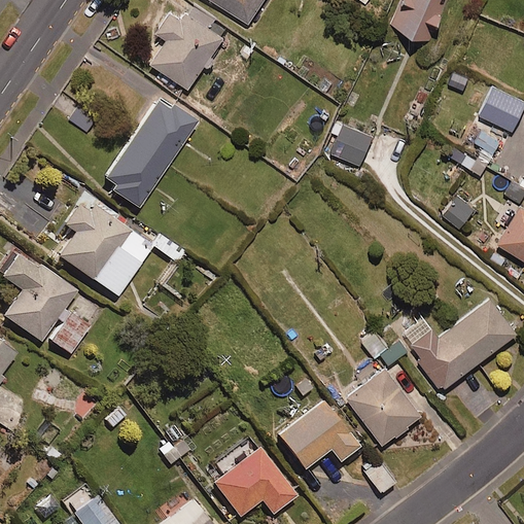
[(267,0),(216,0),(251,23),(267,0)]
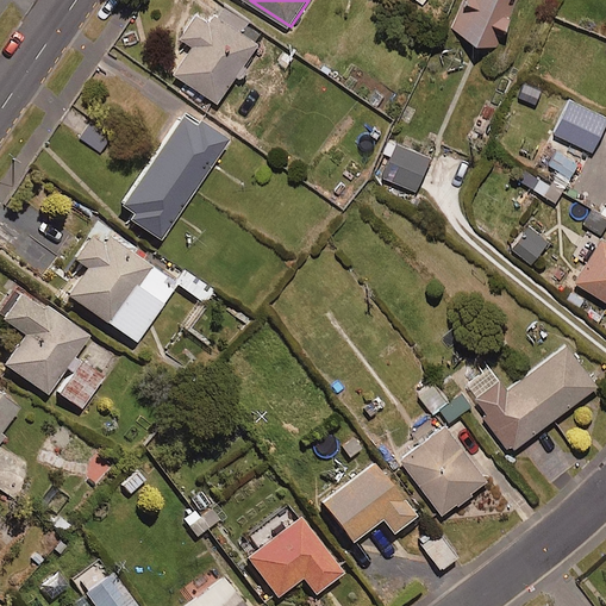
[(523,0),(469,0),(456,27),(499,49),(523,0)]
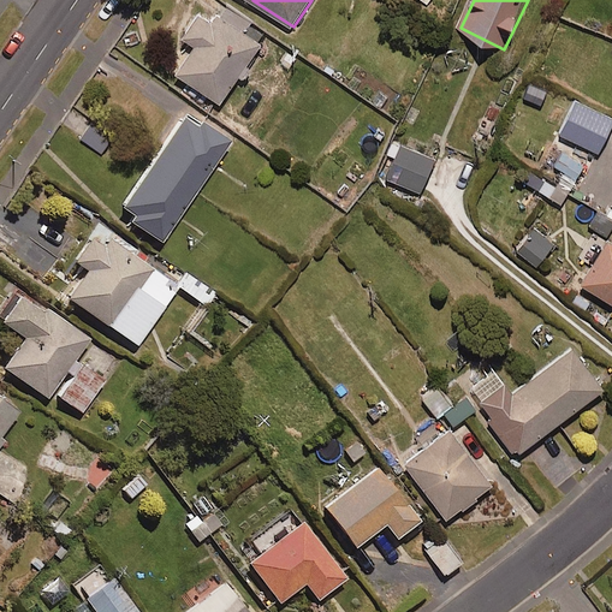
[(250,24),(229,9),(220,19),(203,7),(183,34),(198,45),(178,73),(221,105),(267,42),(248,28),(250,24)]
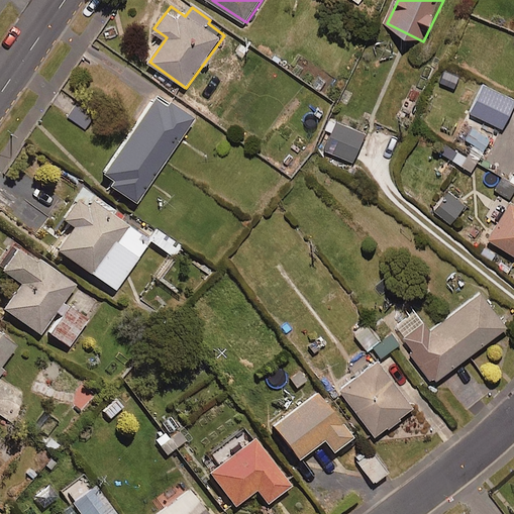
[(513,98),(486,85),(473,113),(505,128),(513,110),(513,98)]
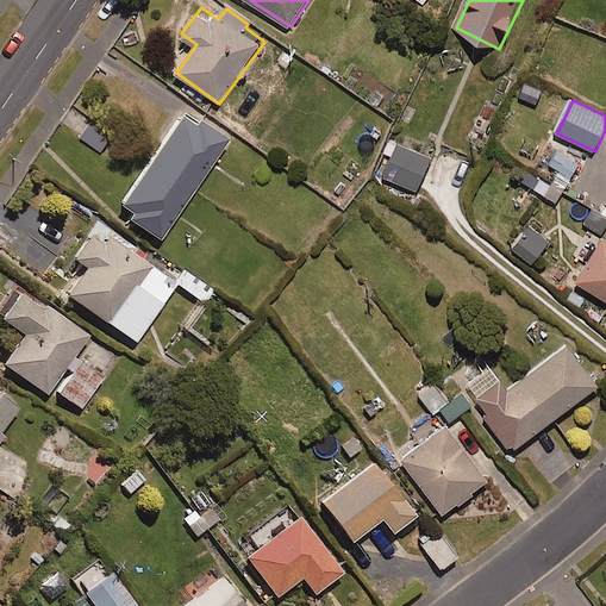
[(230,141),(186,111),(122,206),(137,217),(133,220),(163,241),(230,141)]
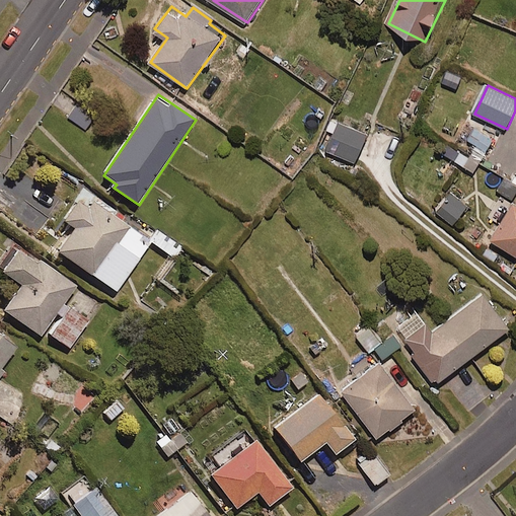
[(96,119),(79,107),(71,120),(87,132),(96,119)]
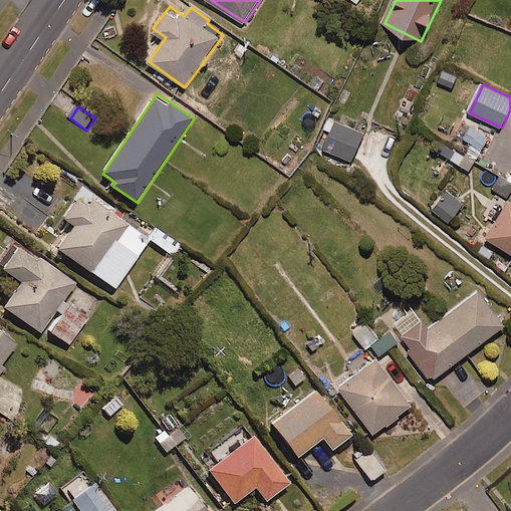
[(365,133),(336,120),(324,149),(353,161),(365,133)]
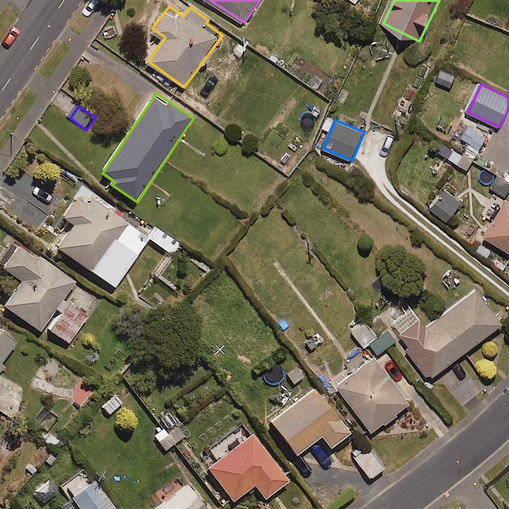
[(488,139),(470,128),(451,159),(469,170),(488,139)]
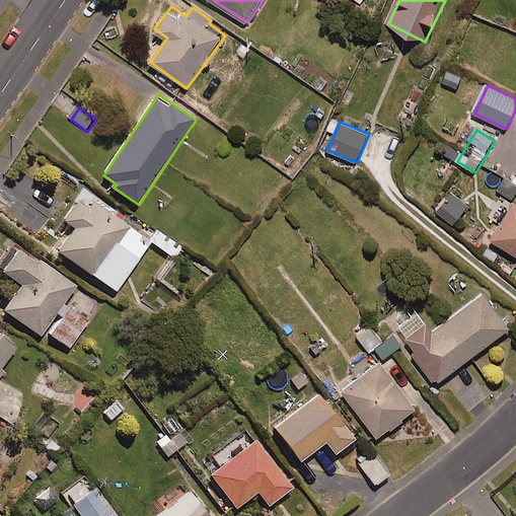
[(469,206),(454,193),(439,211),(454,224),(469,206)]
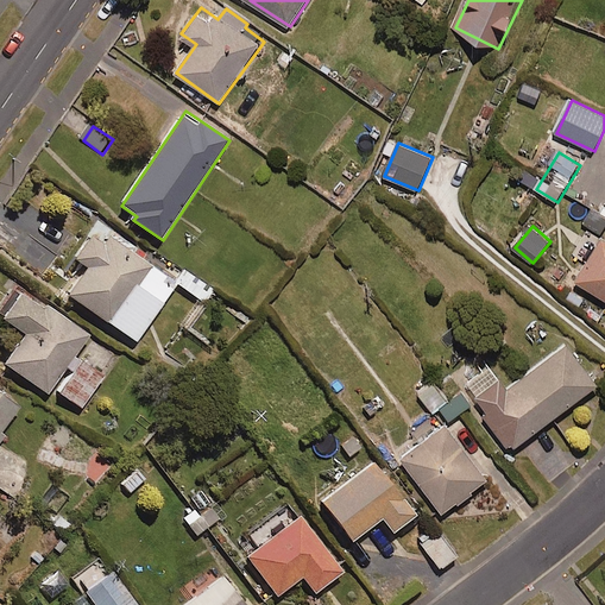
[(178,284),(99,227),(76,258),(88,266),(69,292),(137,342),(178,284)]
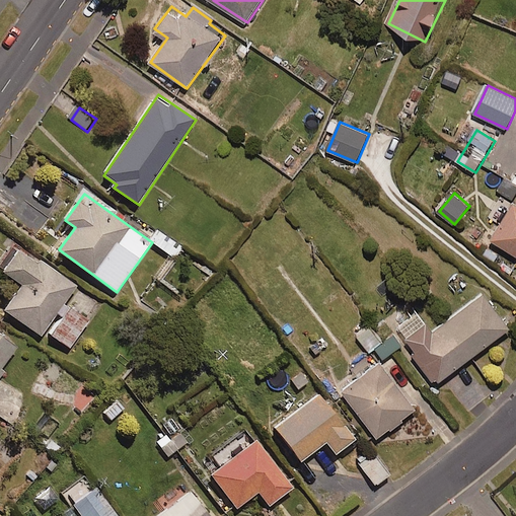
[(515,202),(492,238),(515,252),(515,202)]
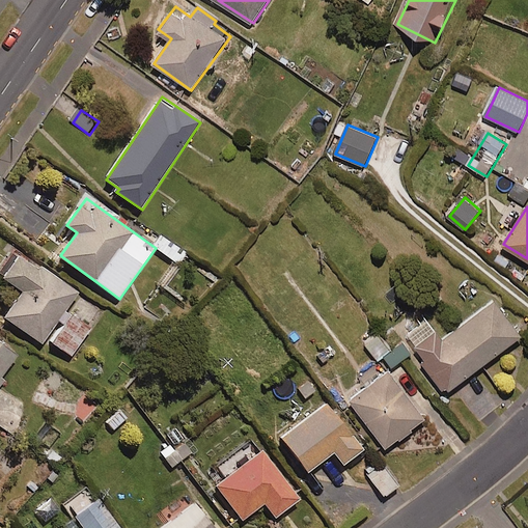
[(79,293),(19,252),(1,277),(22,292),(4,317),(44,344),(46,340),(72,358),(91,329),(66,311),(79,293)]
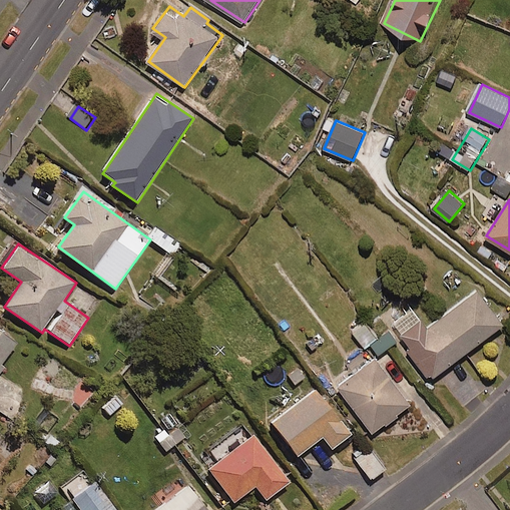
[(506,323),(480,290),(429,328),(408,301),(390,315),(414,347),(408,351),(430,380),(506,323)]
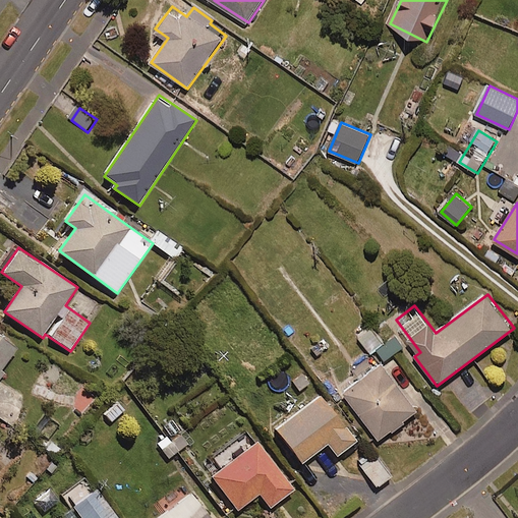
[(387,342),(373,326),(360,337),(372,353),(387,342)]
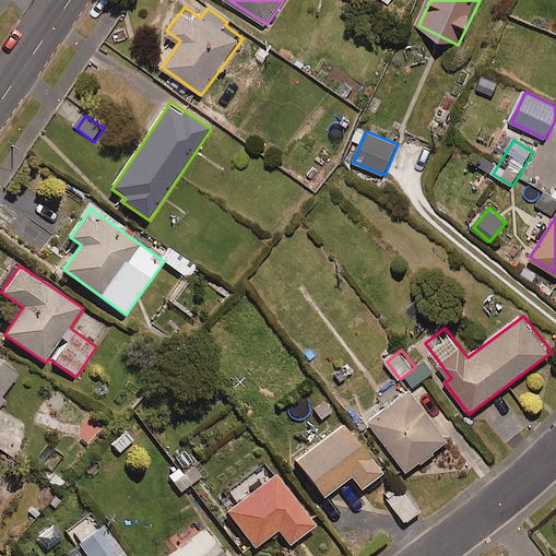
[(0,400),(19,375),(0,361),(0,400)]
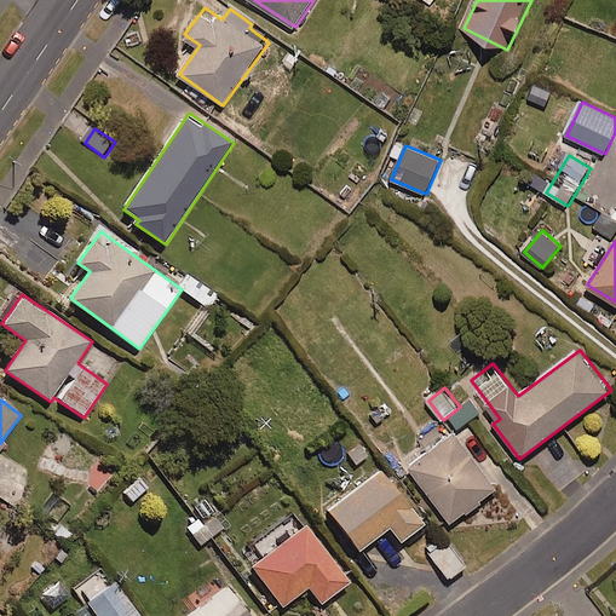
[(482,412),(472,399),(450,416),(461,429),(482,412)]
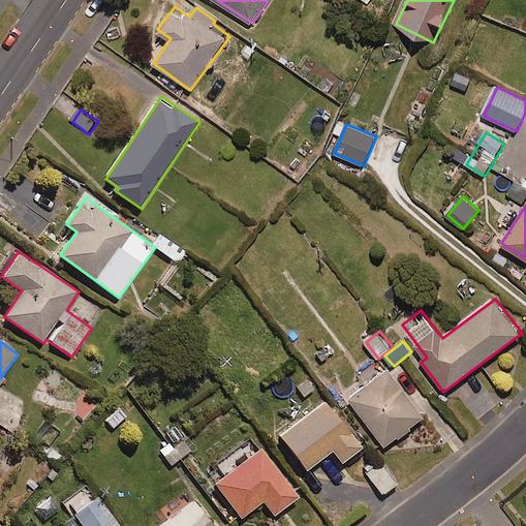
[(427,415),(391,369),(380,376),(377,373),(348,396),(388,446),(427,415)]
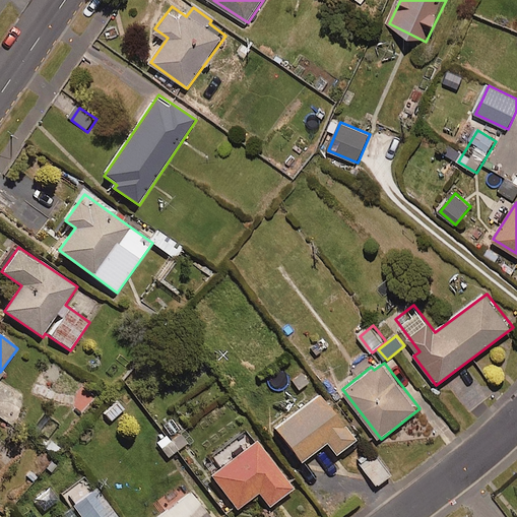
[(356,441),(319,394),(275,429),(303,462),(327,443),(337,455),(356,441)]
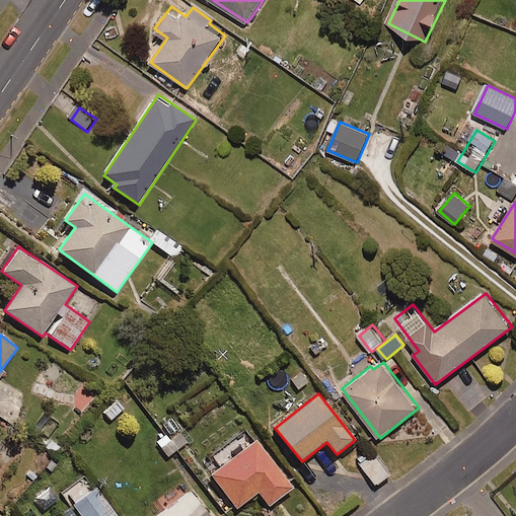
[(293,488),(249,432),(229,447),(236,456),(212,475),(238,509),(259,492),(270,506),(293,488)]
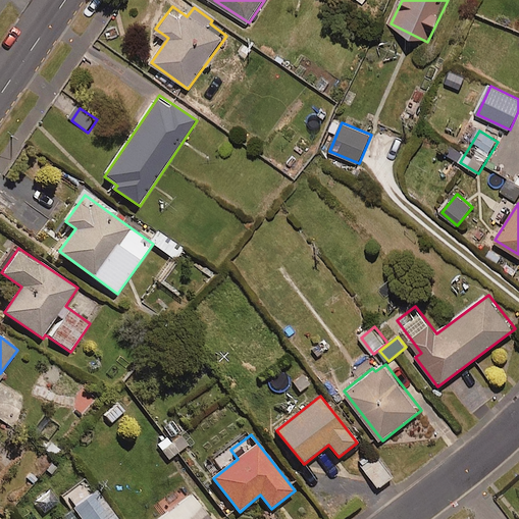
[(189,446),(183,437),(172,445),(168,438),(157,446),(169,461),(189,446)]
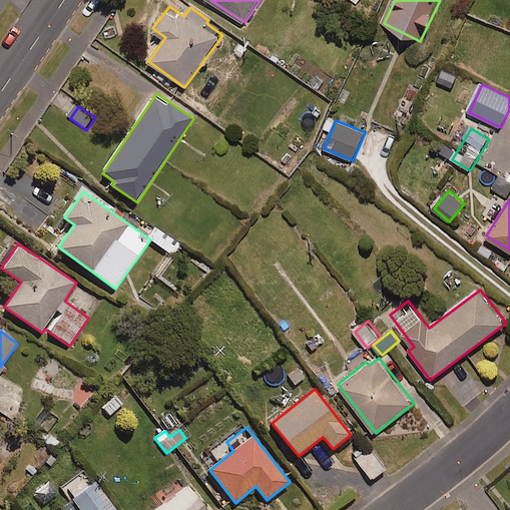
[(386,470),(371,449),(357,459),(372,481),(386,470)]
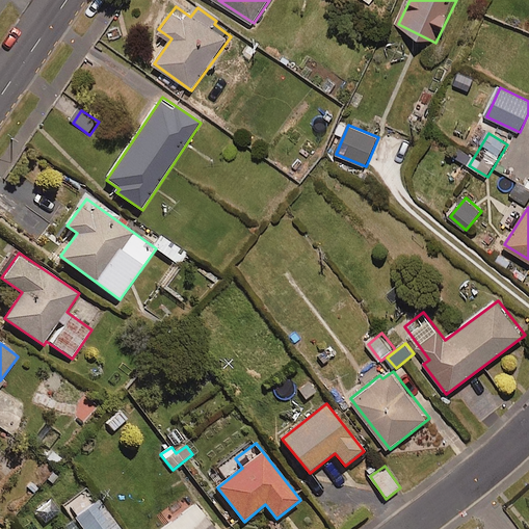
[(214,528),(188,496),(162,517),(169,525),(164,528),(214,528)]
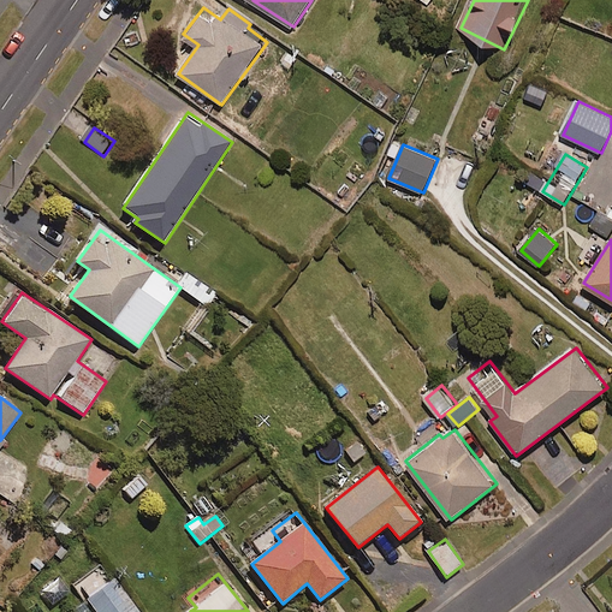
[(73,593),(57,577),(36,599),(49,611),(57,611),(73,593)]
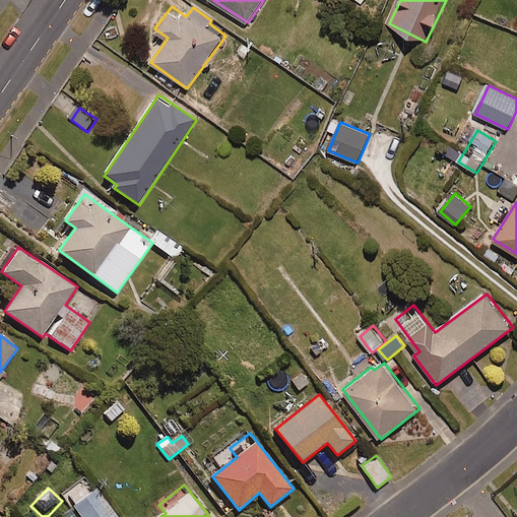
[(117,516),(98,490),(74,506),(82,516),(117,516)]
